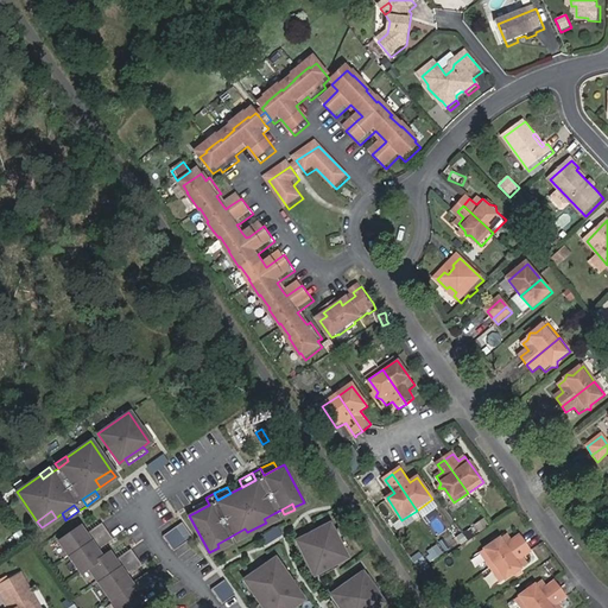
[(277,518),(274,513),(264,519),(266,523),(266,524),(277,518)]
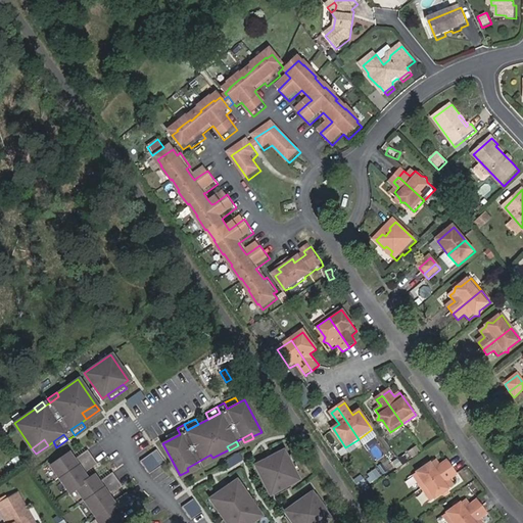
[(167,461),(156,447),(151,452),(161,465),(167,461)]
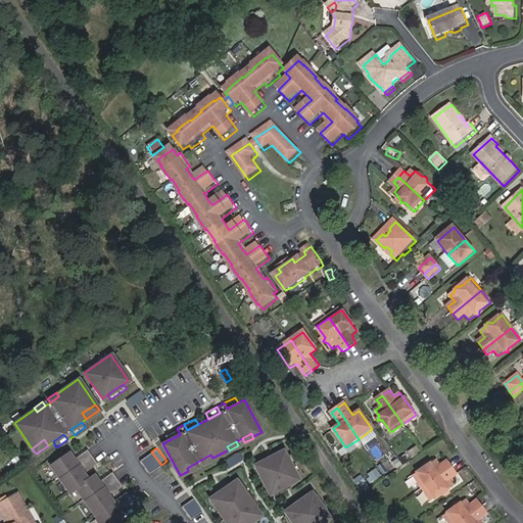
[(286,448),(253,465),(270,496),(301,480),(286,448)]
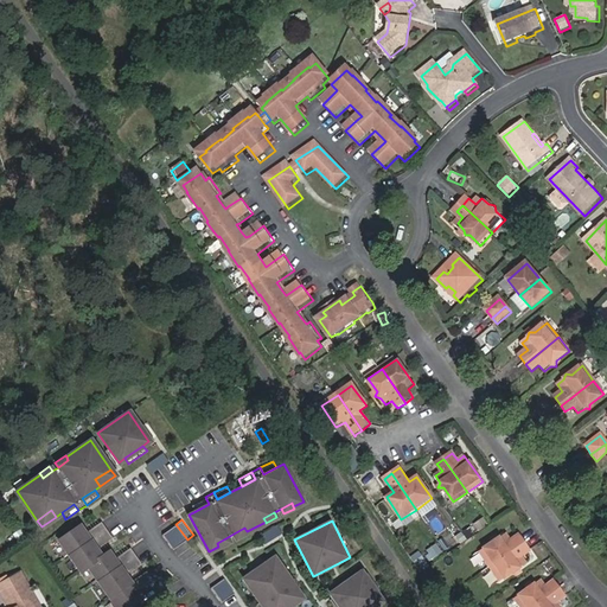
[(91,531),(96,538),(109,529),(104,522),(91,531)]
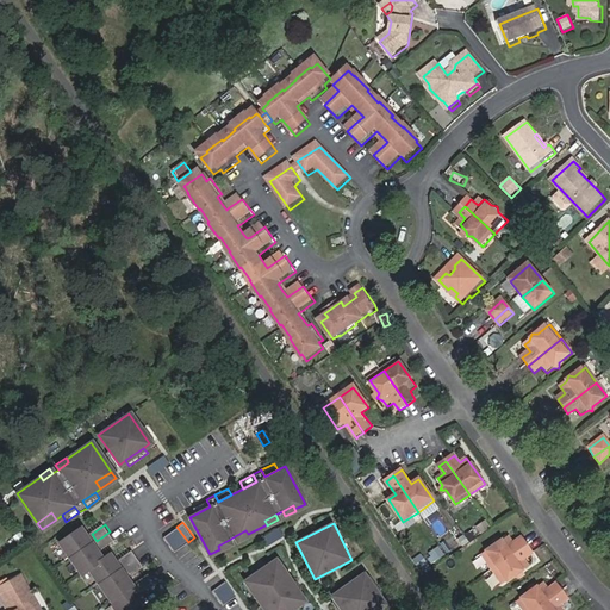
[(86,526),(58,543),(70,559),(97,541),(92,534),(86,526)]
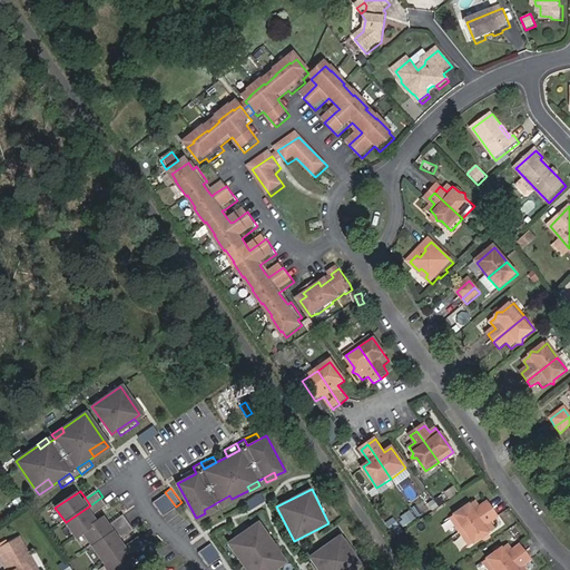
[(176,507),(165,492),(153,500),(164,516),(176,507)]
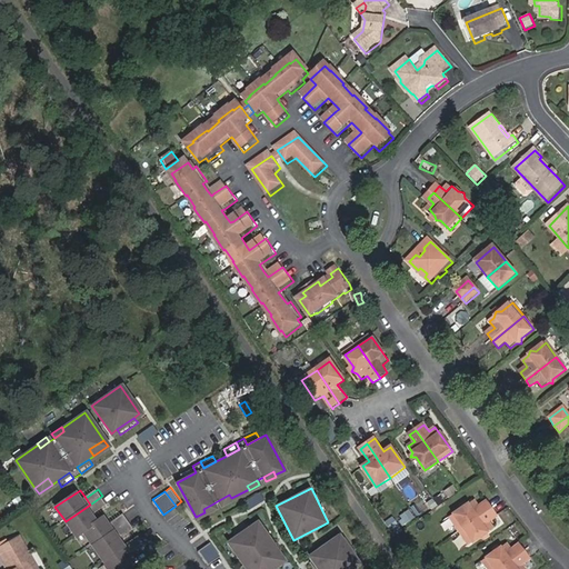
[(250,508),(266,501),(262,492),(246,500),(250,508)]
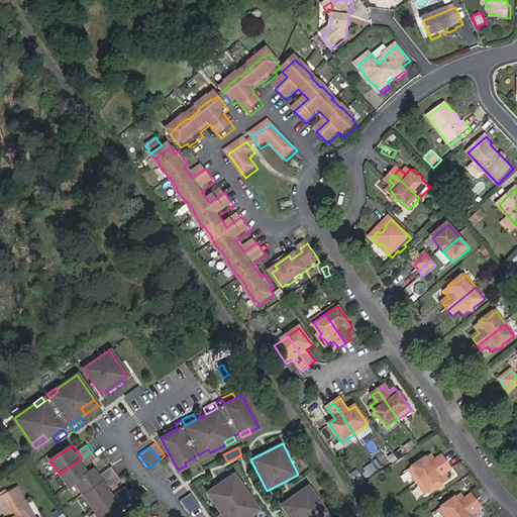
[(199,454),(202,458),(211,454),(210,452),(208,449),(199,454)]
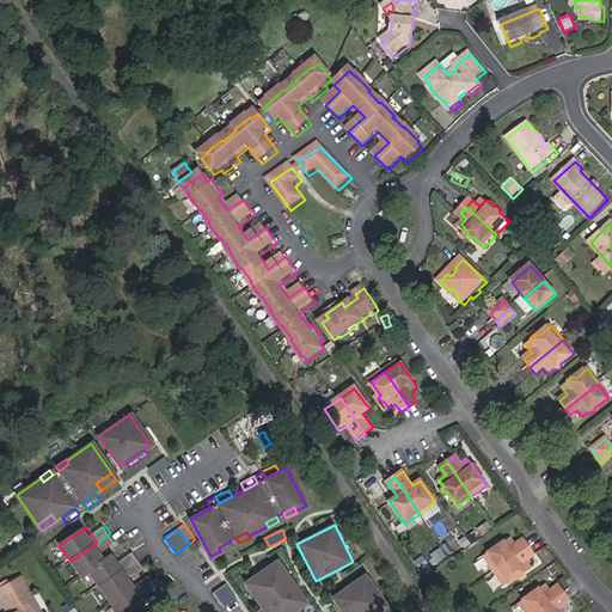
[(14,538),(22,549),(29,544),(22,533),(14,538)]
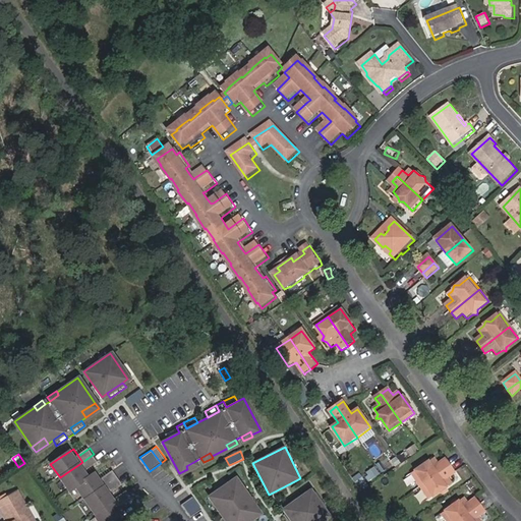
[(88,468),(99,461),(94,454),(82,462),(88,468)]
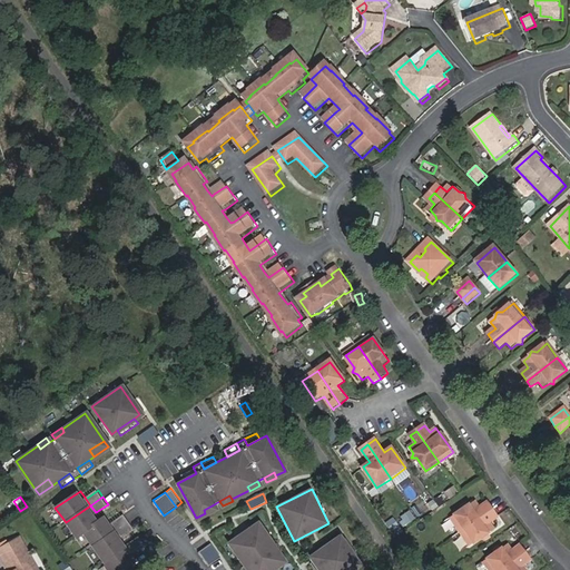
[(460,532),(491,510),(487,503),(479,509),(474,503),(470,507),(464,505),(462,511),(451,520),(460,532)]
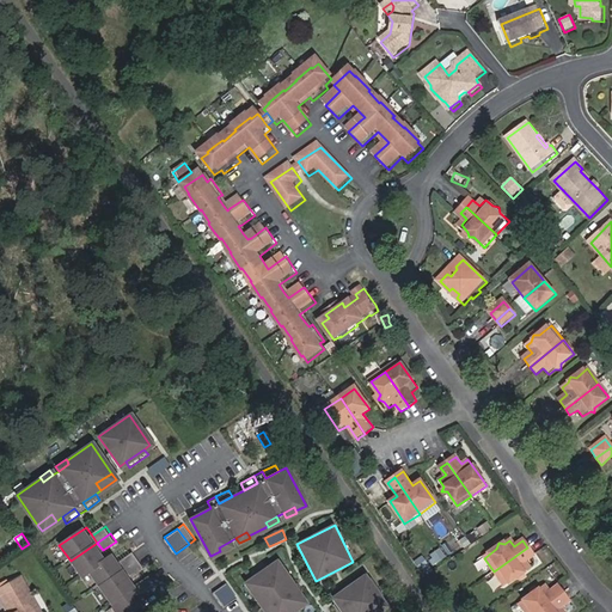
[(232,546),(230,542),(219,548),(220,551),(221,552),(232,546)]
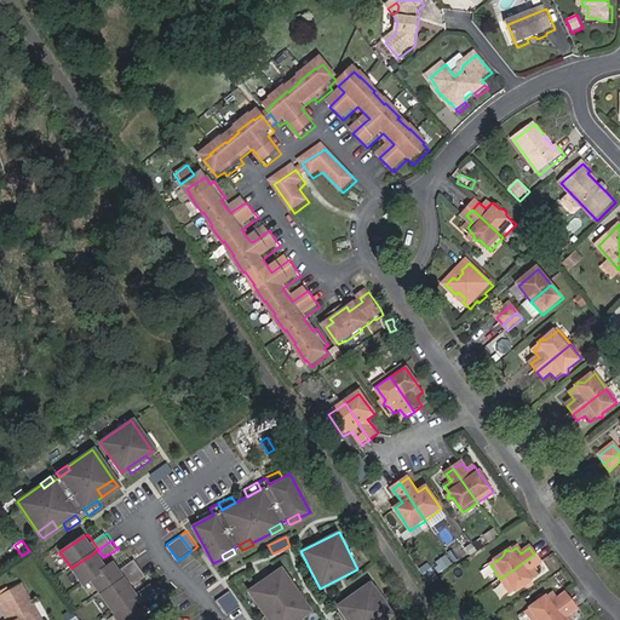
[(91,580),(109,566),(104,557),(98,550),(72,568),(84,585),(91,580)]
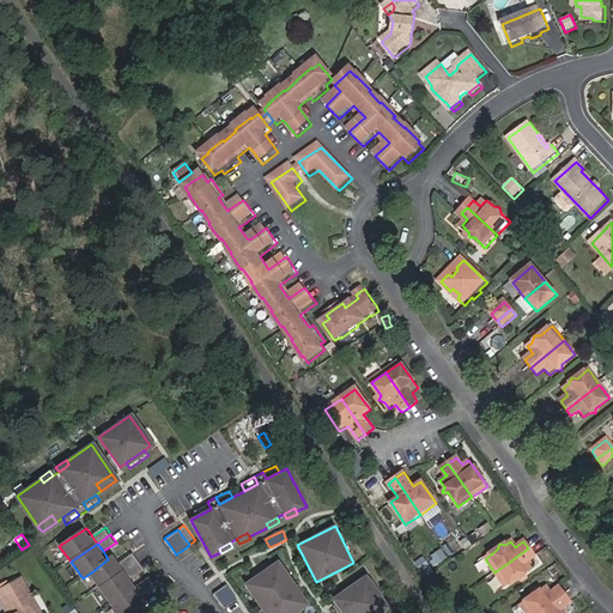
[(534,556),(528,548),(495,572),(505,587),(519,577),(525,578),(526,574),(532,569),(527,562),(534,556)]
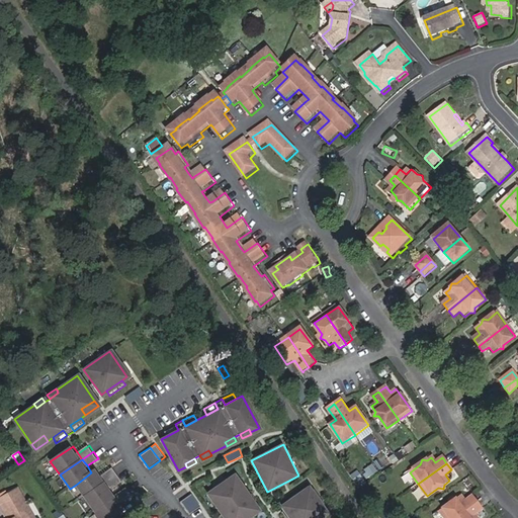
[(362,470),(365,478),(378,472),(374,464),(362,470)]
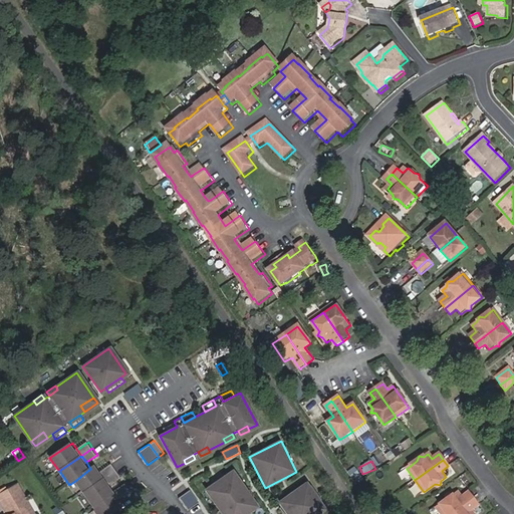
[(101,472),(106,478),(116,470),(112,464),(101,472)]
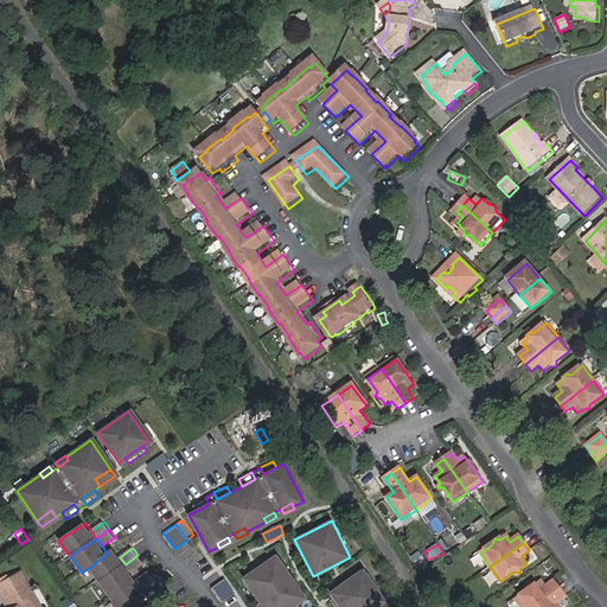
[(107,554),(89,568),(100,582),(126,564),(120,557),(114,549),(107,554)]
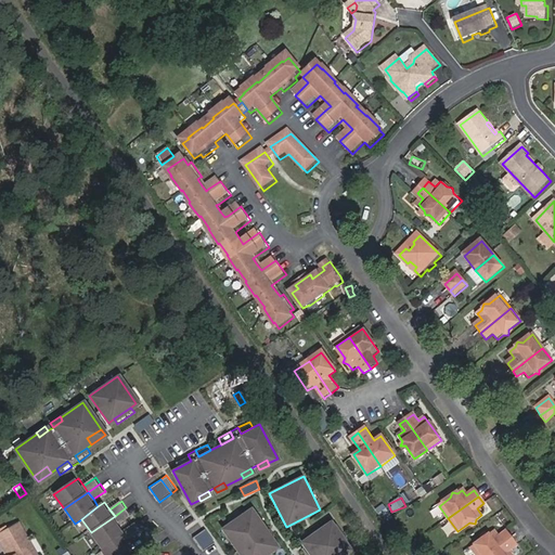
[(126,507),(115,516),(120,523),(132,515),(126,507)]
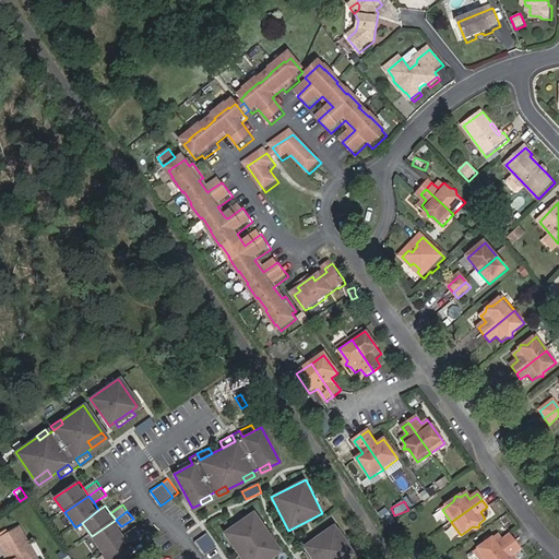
[(254,512),(224,533),(241,558),(272,558),(283,552),(254,512)]
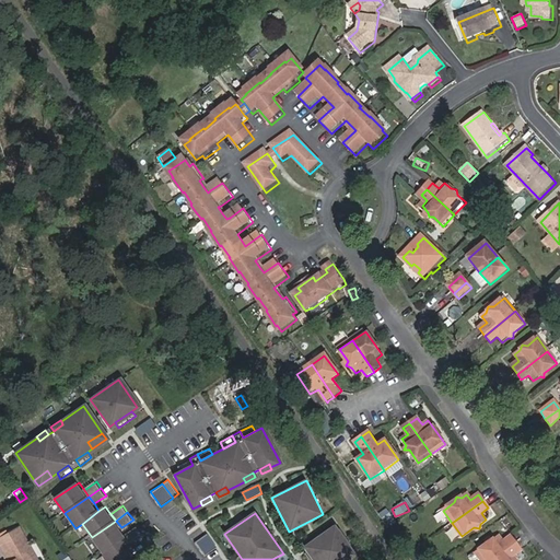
[(116,521),(92,537),(102,552),(126,535),(121,527),(116,521)]
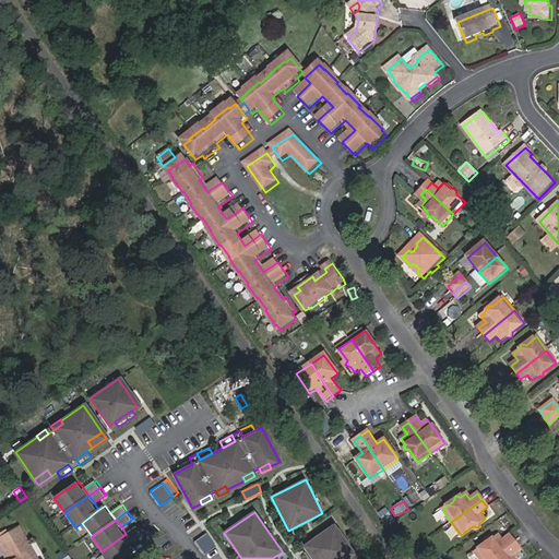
[(335,524),(304,545),(306,548),(312,558),(351,558),(356,556),(335,524)]
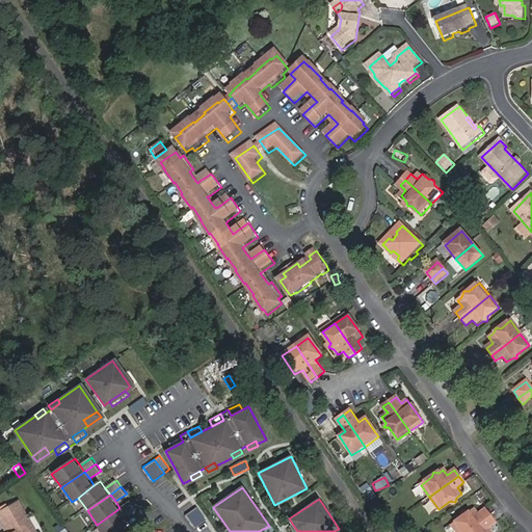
[(131,500),(120,508),(125,515),(136,508),(131,500)]
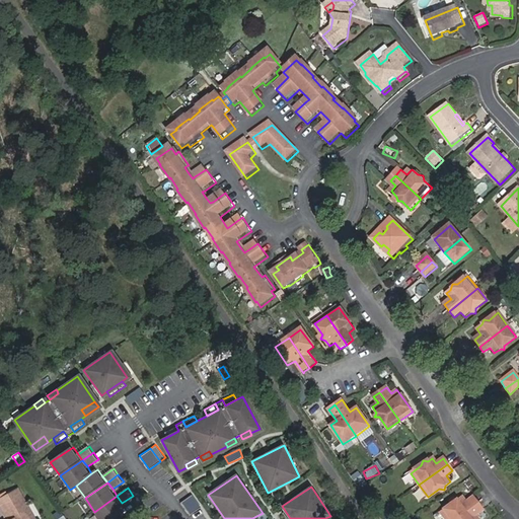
[(18,490),(0,499),(0,503),(7,515),(10,513),(12,518),(32,518),(34,518),(18,490)]
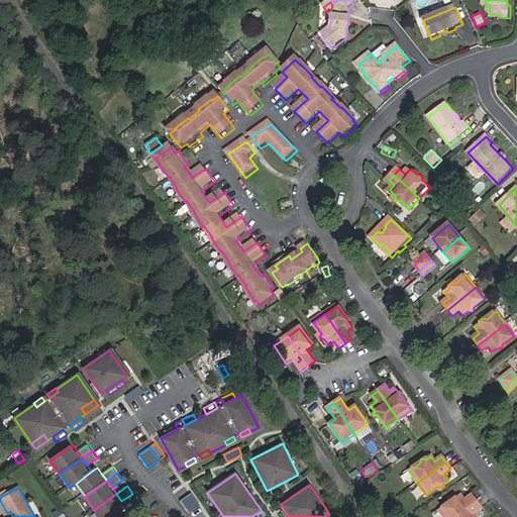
[(200,504),(191,491),(180,499),(189,512),(200,504)]
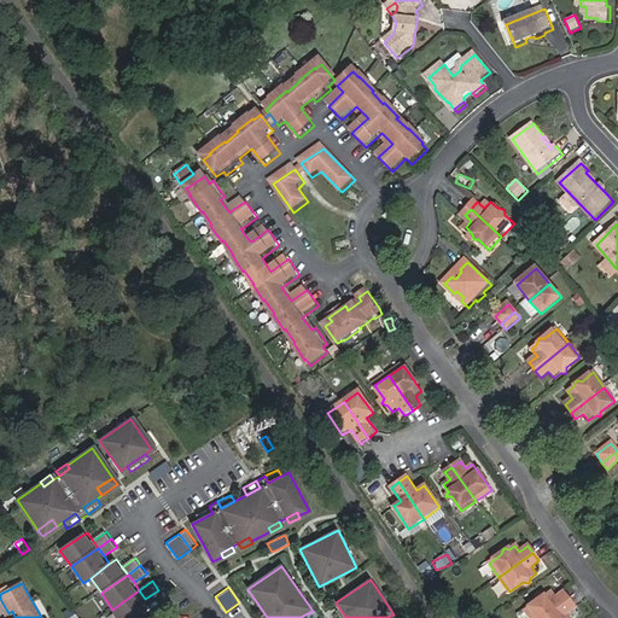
[(139,590),(112,610),(118,617),(138,617),(151,608),(145,599),(139,590)]
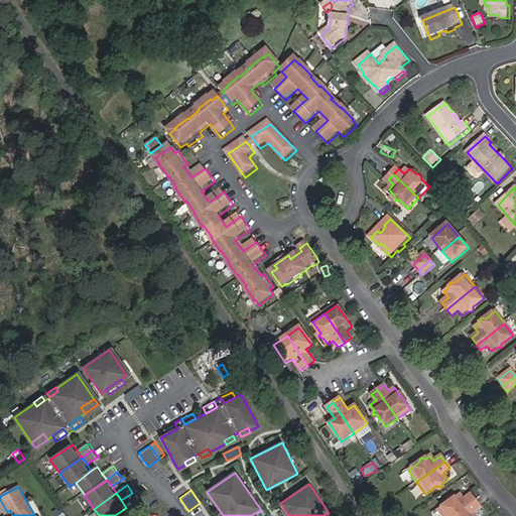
[(438,508),(444,515),(454,515),(476,500),(471,494),(465,498),(460,493),(455,497),(450,496),(449,500),(438,508)]
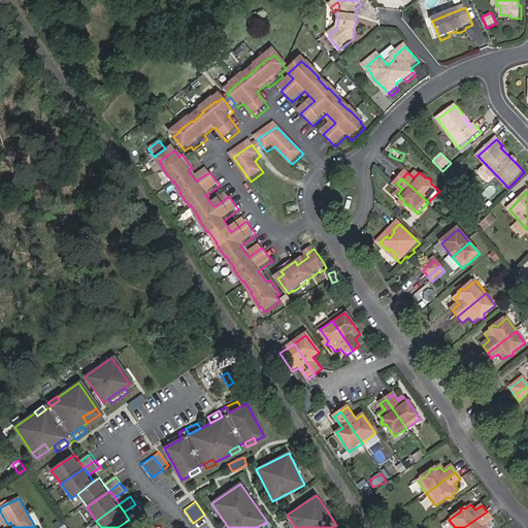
[(487,512),(464,527),(489,527),(485,522),(491,518),(487,512)]
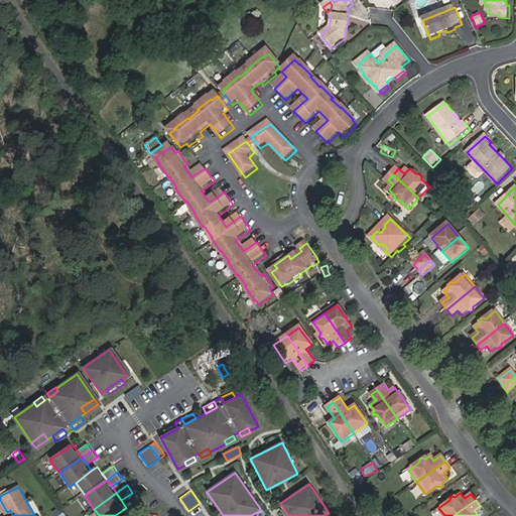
[(379,512),(382,515),(390,515),(393,513),(386,505),(379,512)]
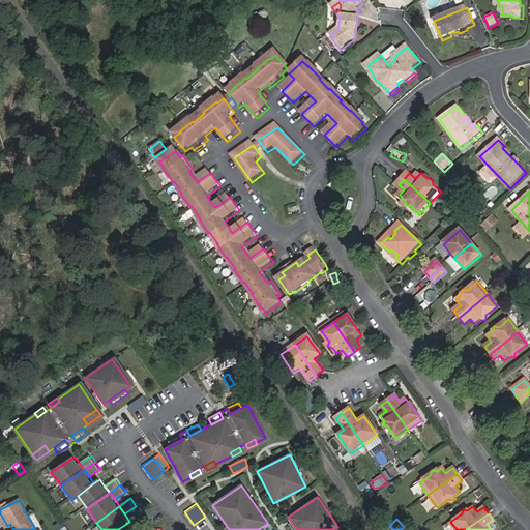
[(54,525),(57,529),(67,529),(62,520),(54,525)]
